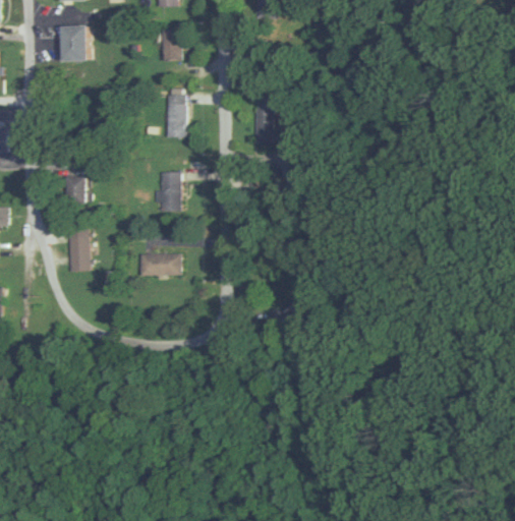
[(279,19),(278,0),(258,0),(259,20),(279,19)]
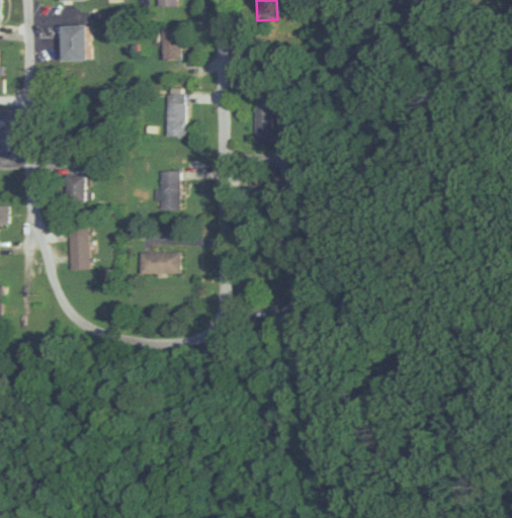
[(93,61),(93,26),(68,26),(68,61),(93,61)]
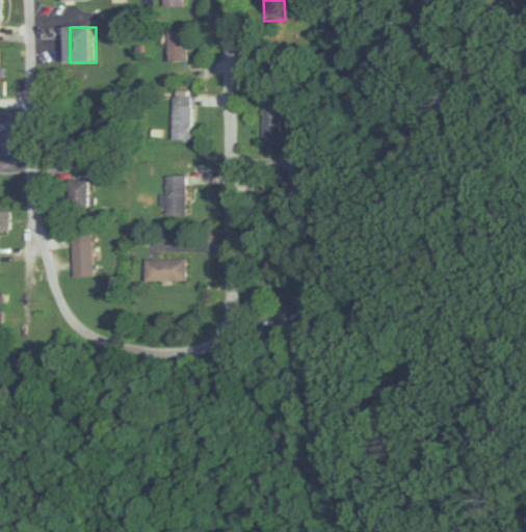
[(188,31),(167,31),(167,62),(188,62),(188,31)]
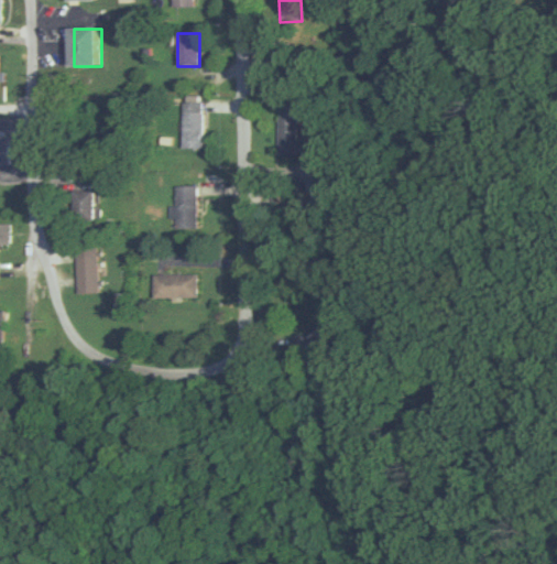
[(179,150),(201,150),(201,102),(179,102),(179,150)]
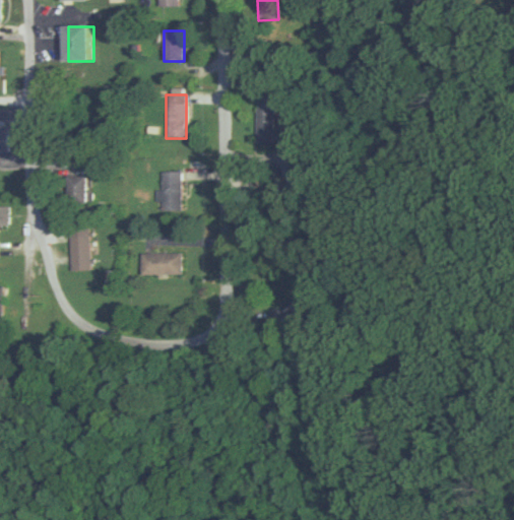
[(257,143),(277,143),(278,95),(258,95),(257,143)]
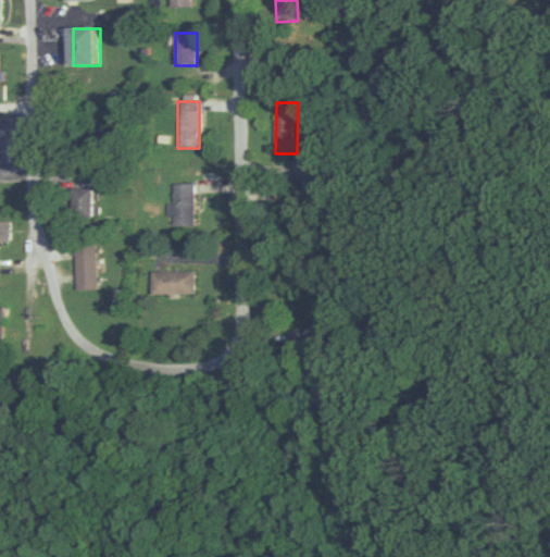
[(0,163),(10,164),(10,136),(0,135),(0,163)]
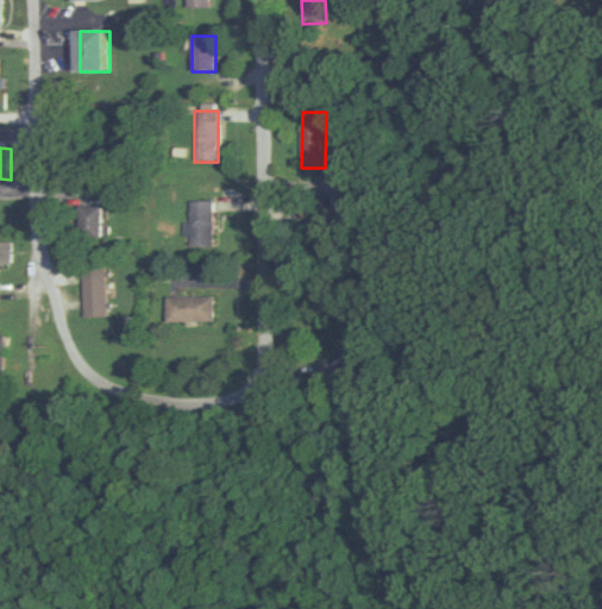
[(213,201),(190,201),(190,248),(213,248),(213,201)]
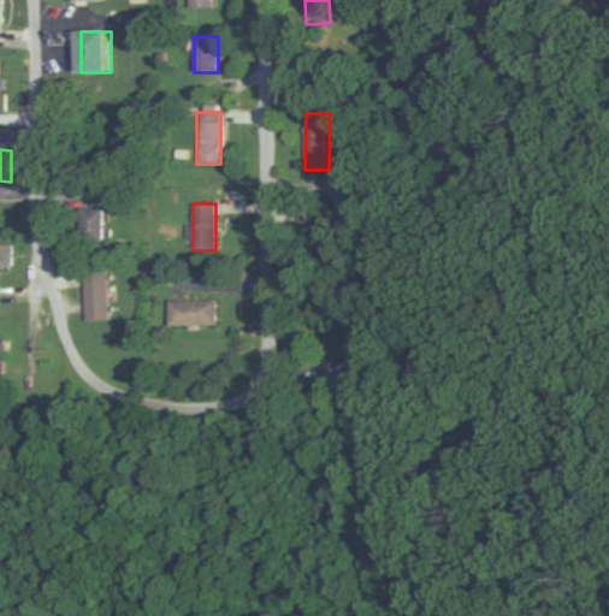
[(81,249),(104,249),(104,209),(81,209),(81,249)]
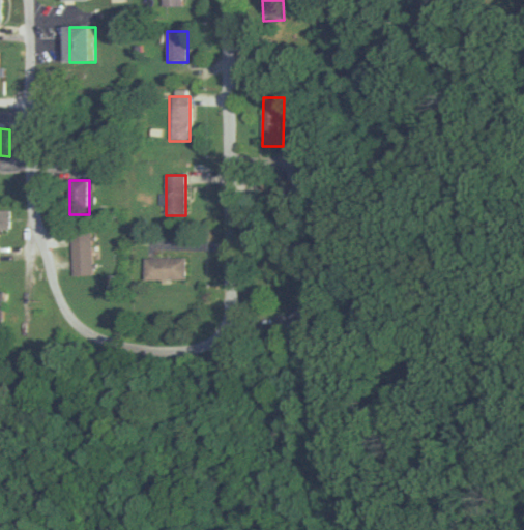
[(89,230),(70,230),(71,275),(90,275),(89,230)]
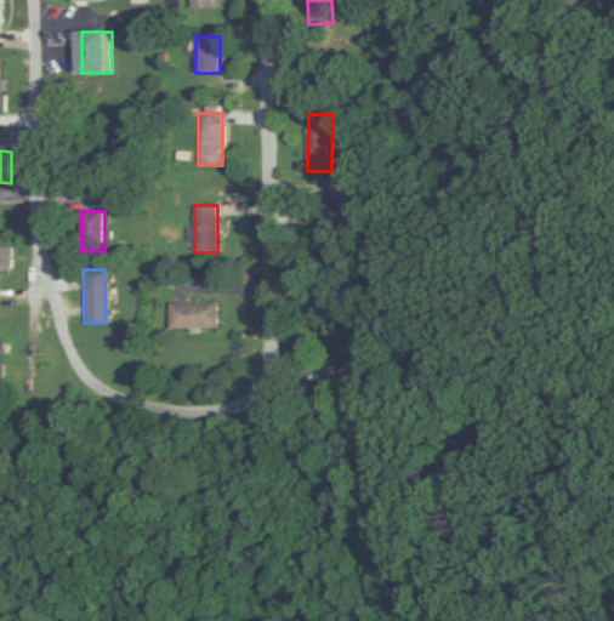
[(217,328),(217,302),(170,302),(170,328),(217,328)]
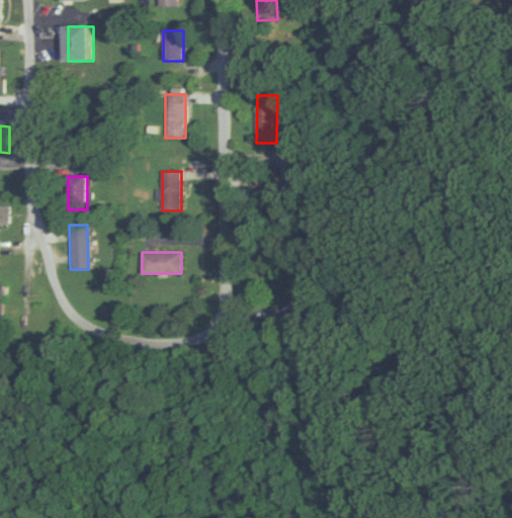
All buildings are outlined.
